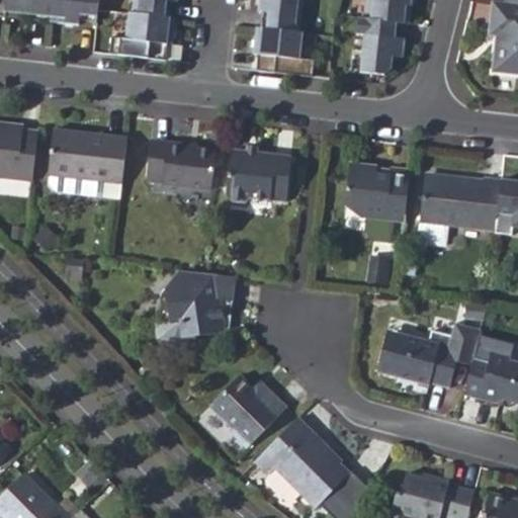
[(0,0),(0,15),(5,16),(5,11),(30,14),(30,18),(79,24),(79,19),(96,21),(98,0),(0,0)]
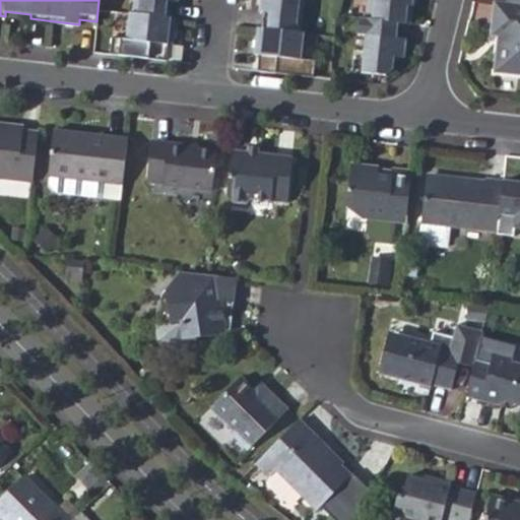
[(134,0),(133,12),(129,12),(125,40),(116,39),(114,54),(152,58),(153,46),(176,48),(179,17),(175,17),(177,4),(180,4),(180,0),(134,0)]
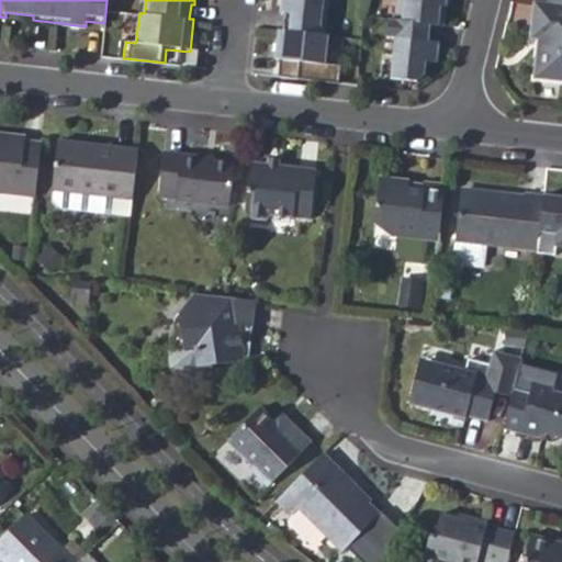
[(323,33),(326,0),(279,0),(278,11),(282,11),(281,29),(276,29),(272,58),(298,60),(295,78),(337,82),(338,65),(322,64),(325,34),(323,33)]
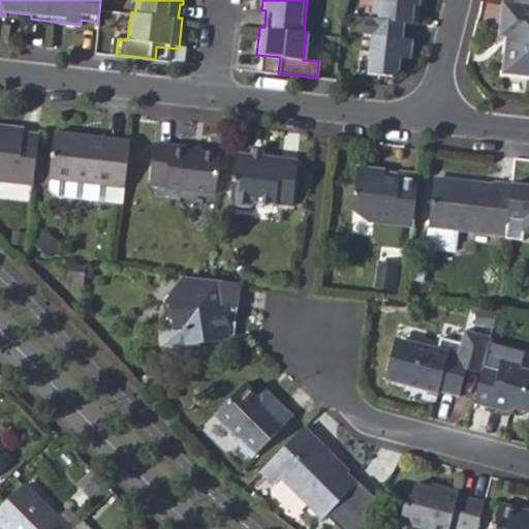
[(374,0),(372,17),(372,18),(365,17),(364,33),(371,33),(371,34),(370,44),(367,72),(391,75),(401,67),(402,56),(412,57),(413,38),(404,36),(406,22),(418,23),(421,0),(374,0)]
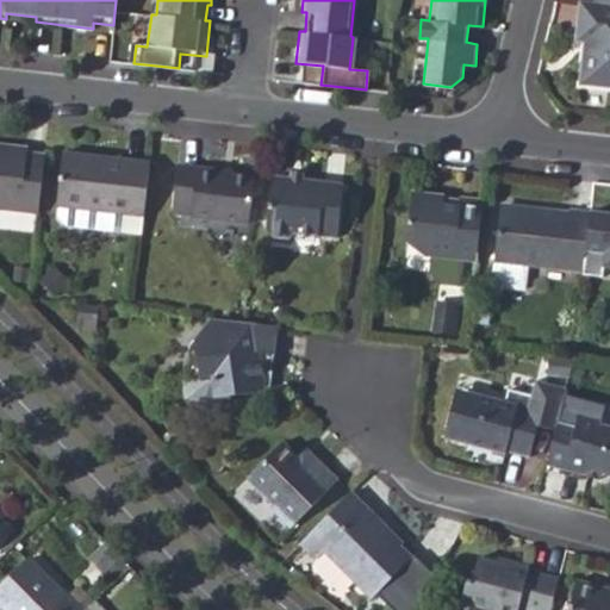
[(609,2),(595,1),(578,0),(573,0),(570,35),(589,38),(587,49),(580,49),(577,81),(609,85),(609,2)]
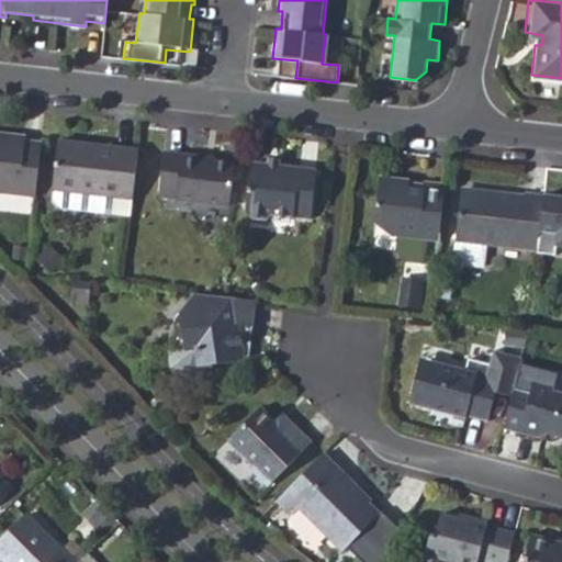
[(0,133),(0,191),(35,195),(41,142),(17,141),(18,135),(0,133)]
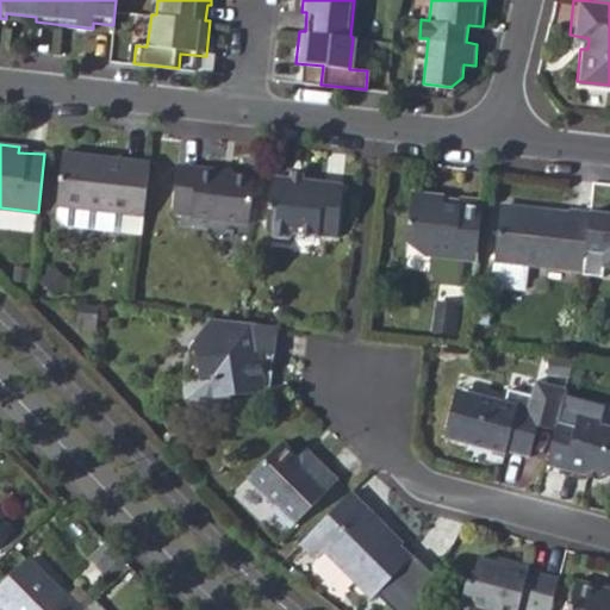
[(123,216),(143,218),(150,162),(63,151),(57,209),(58,209),(57,217),(67,228),(120,234),(123,216)]
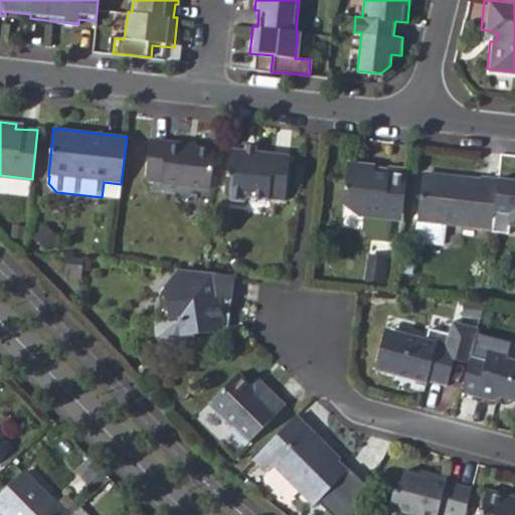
[(160,181),(210,187),(215,147),(183,144),(182,142),(182,139),(148,136),(144,177),(160,179),(160,181)]
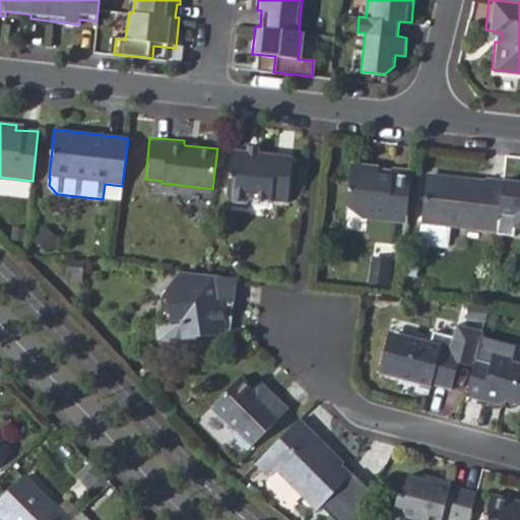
[(293,158),(256,153),(245,152),(235,151),(232,175),(229,175),(226,196),(232,203),(242,205),(247,199),(287,204),(293,158)]
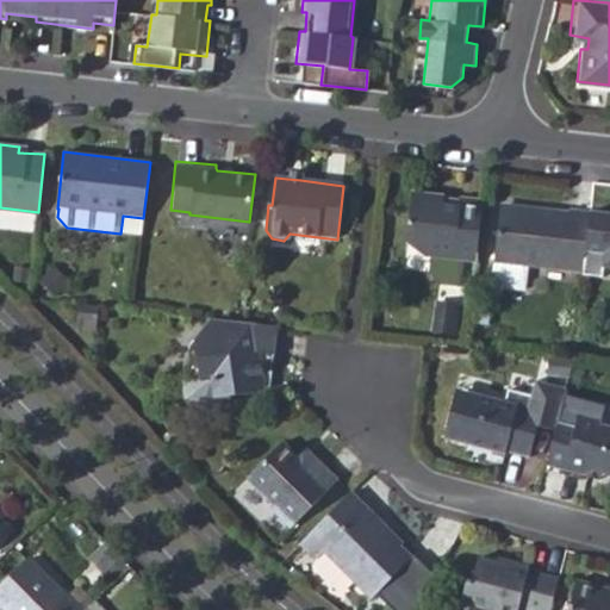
[(418,256),(477,261),(484,200),(460,197),(459,205),(441,204),(442,194),(411,192),(405,242),(418,256)]
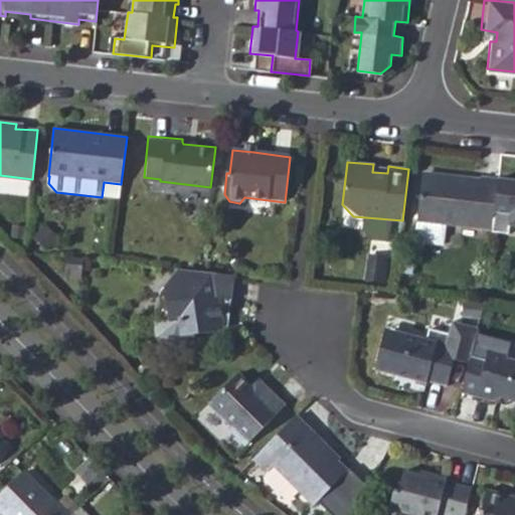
[(388,166),(373,164),(372,172),(387,173),(388,166)]
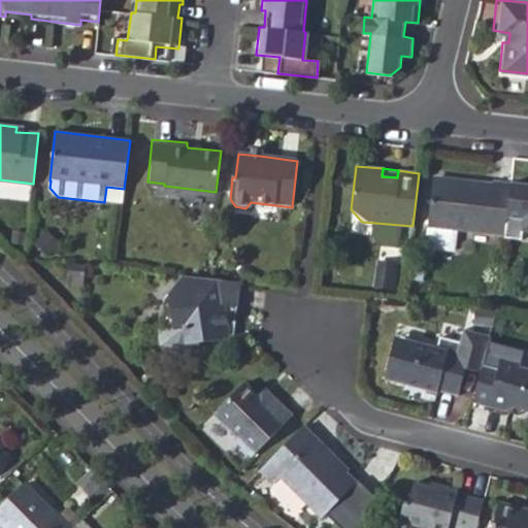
[(493,182),(461,177),(459,180),(454,180),(449,176),(438,175),(434,177),(429,228),(504,236),(506,218),(510,183),(493,180),(493,182)]
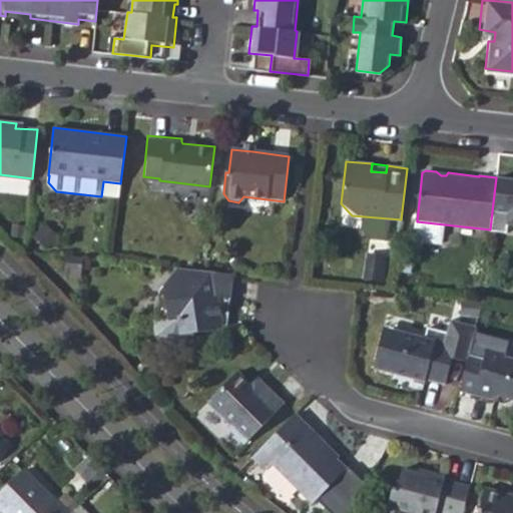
[(512,179),(496,177),(492,211),(508,213),(507,226),(512,226),(512,179)]
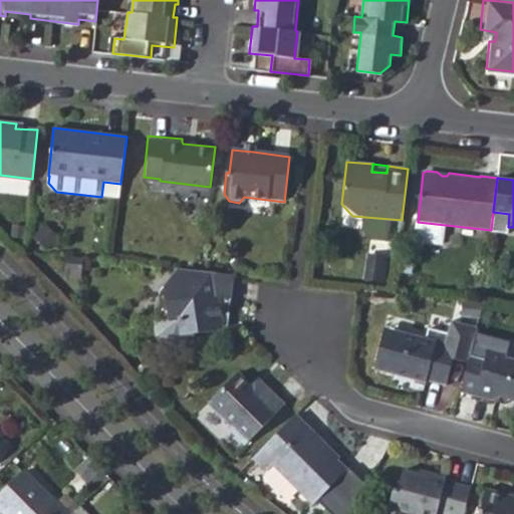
[(120,184),(103,182),(101,197),(119,199),(120,184)]
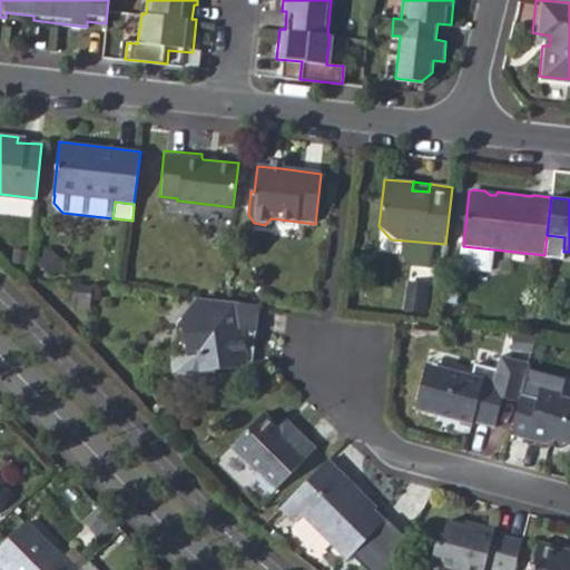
[(172,343),(173,356),(169,356),(172,376),(182,386),(199,384),(199,381),(214,379),(213,374),(236,370),(239,362),(251,364),(255,304),(223,301),(194,296),(174,322),(176,336),(172,343)]
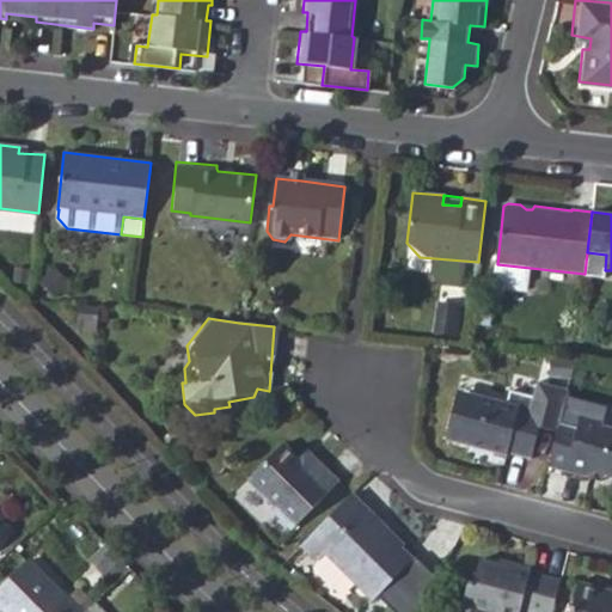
[(570,377),(575,360),(552,356),(550,375),(570,377)]
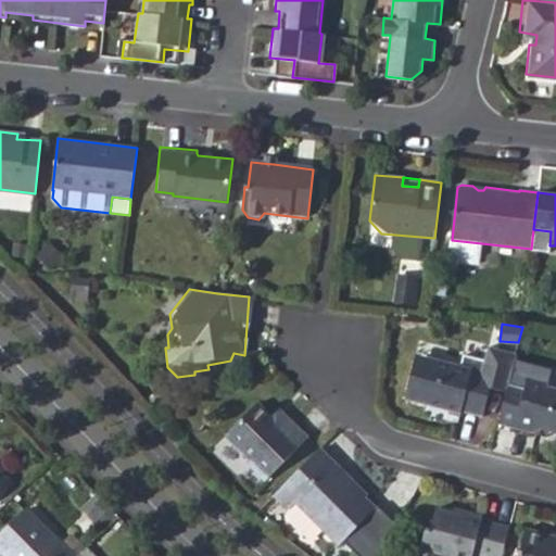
[(516,351),(518,342),(500,341),(497,346),(516,351)]
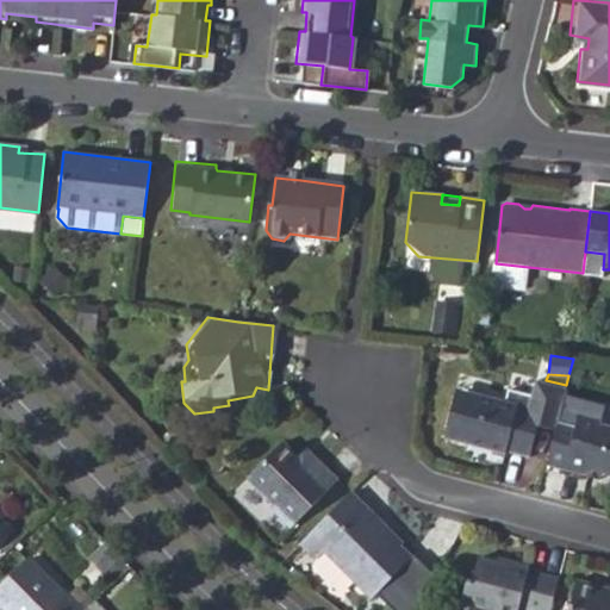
[(558,418),(566,385),(546,380),(537,378),(533,392),(509,386),(505,398),(481,392),(470,398),(454,394),(443,435),(467,442),(468,439),(483,443),(481,446),(502,450),(503,447),(527,453),(535,422),(555,428),(558,418)]
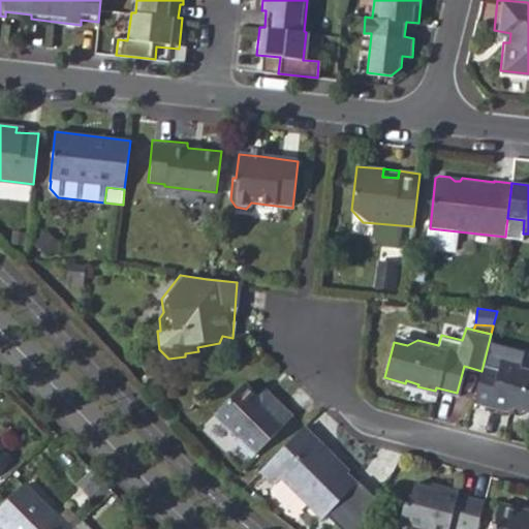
[(473,401),(508,410),(510,406),(521,409),(528,410),(528,369),(520,368),(521,362),(500,358),(498,366),(484,363),(481,371),(473,401)]
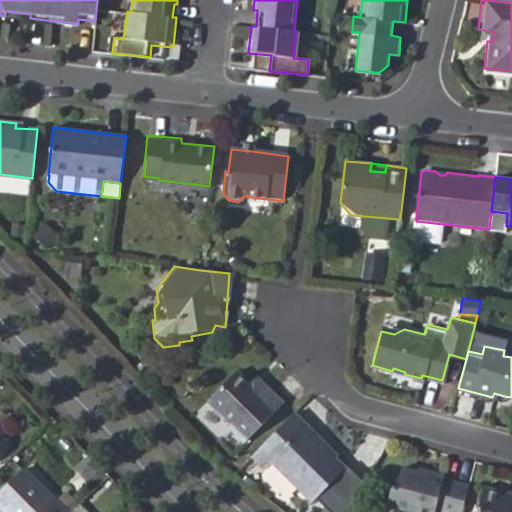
[(206,401),(229,423),(227,426),(244,442),(283,402),(267,387),(261,393),(249,382),(235,370),(206,401)]
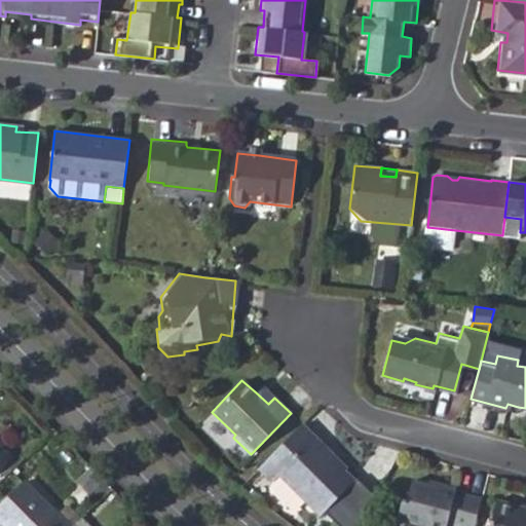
[(274,398),(262,385),(256,392),(268,404),(274,398)]
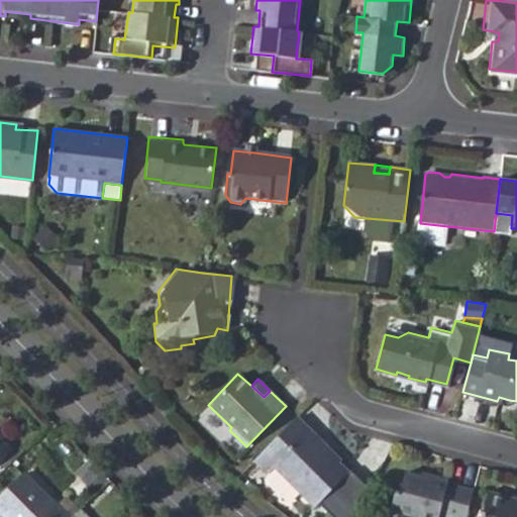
[(273,467),(313,504),(345,471),(336,462),(339,458),(296,417),(253,460),(267,473),(273,467)]
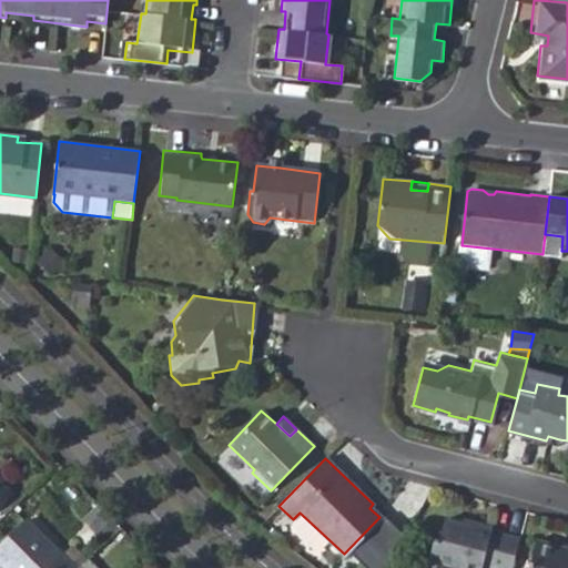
[(118,526),(97,504),(83,516),(92,526),(89,529),(101,541),(118,526)]
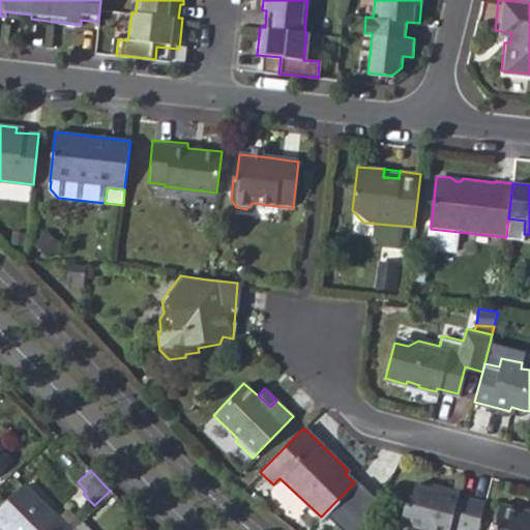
[(0,524),(5,529),(71,529),(72,529),(60,517),(27,483),(0,509),(0,524)]
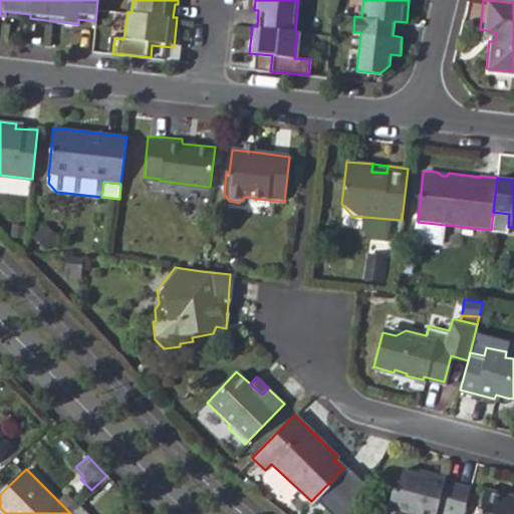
[(391,491),(387,512),(394,513),(434,513),(435,511),(446,513),(462,513),(469,489),(443,483),(444,478),(426,474),(425,479),(417,477),(403,473),(399,493),(391,491)]
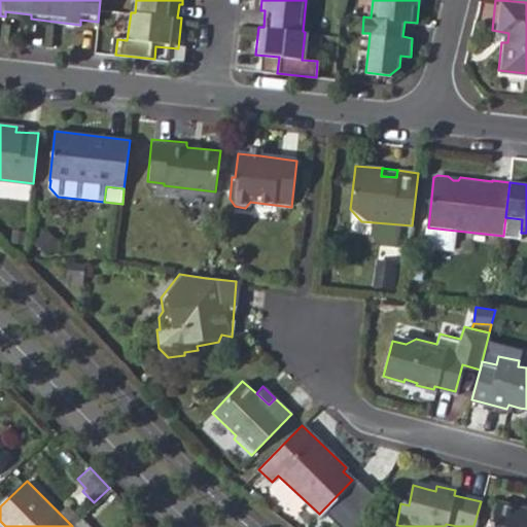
[(490,526),(526,526),(526,510),(516,507),(517,503),(498,499),(490,526)]
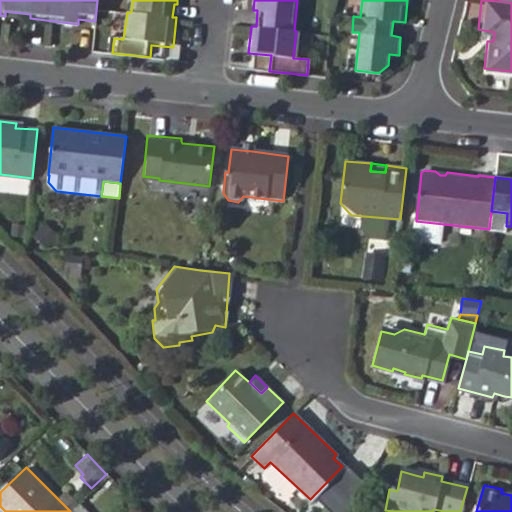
[(78,503),(66,491),(58,499),(70,511),(76,506),(78,503)]
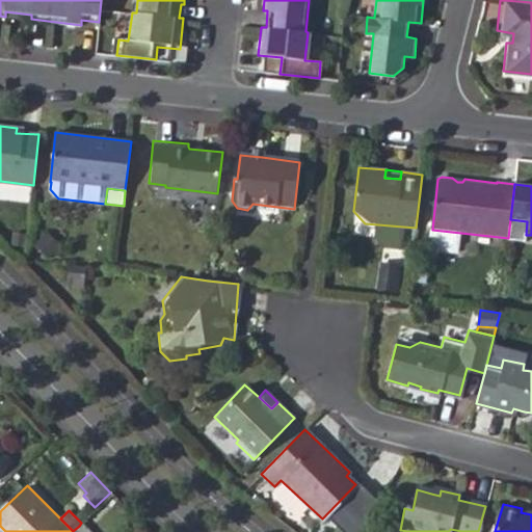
[(91,531),(83,522),(81,523),(79,526),(73,531),(72,531),(91,531)]
